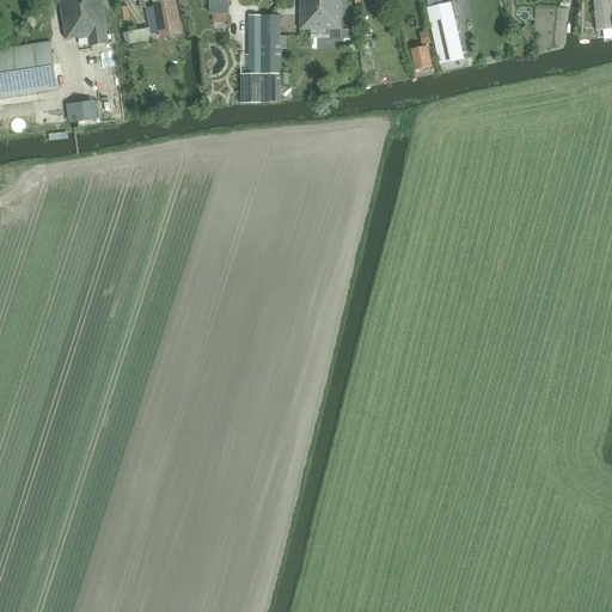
[(91,47),(109,43),(102,0),(57,0),(60,1),(66,40),(79,38),(79,40),(90,38),(91,47)]
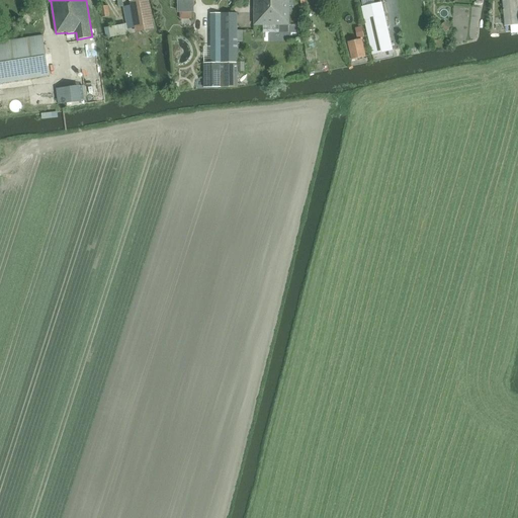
[(139,32),(152,30),(146,0),(135,0),(133,0),(139,32)]
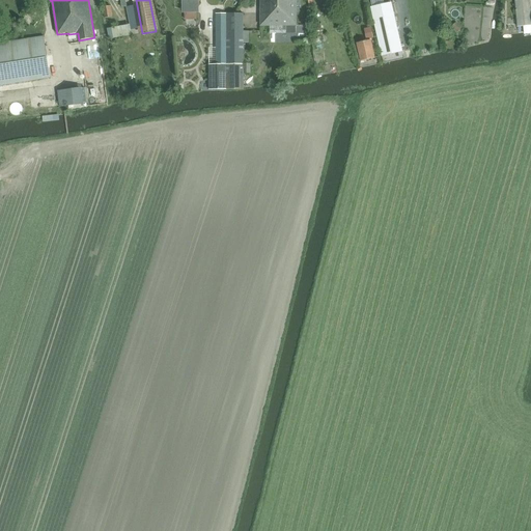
[(183,0),(183,12),(185,12),(197,12),(199,12),(198,0),(183,0)]
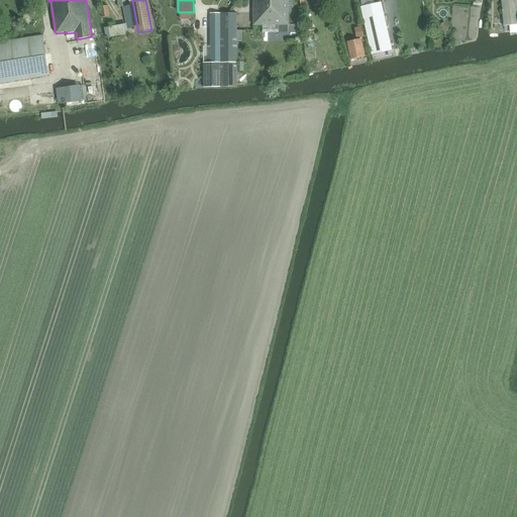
[(253,0),(254,26),(263,26),(289,25),(288,0),(253,0)]
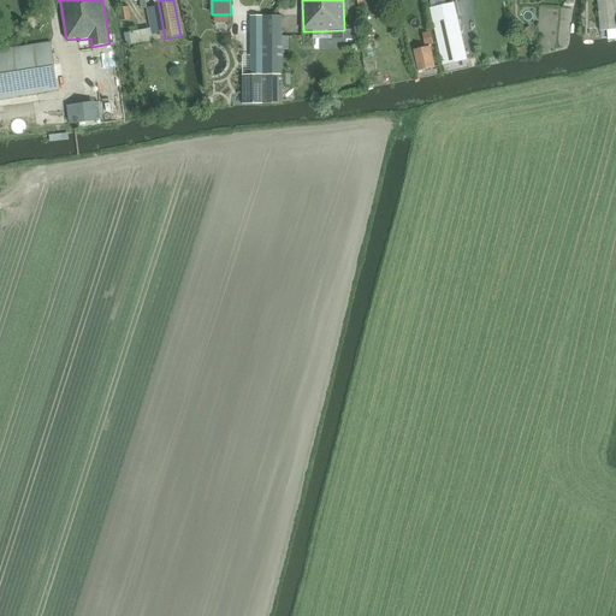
[(600,33),(615,30),(615,9),(615,0),(608,0),(598,1),(600,33)]
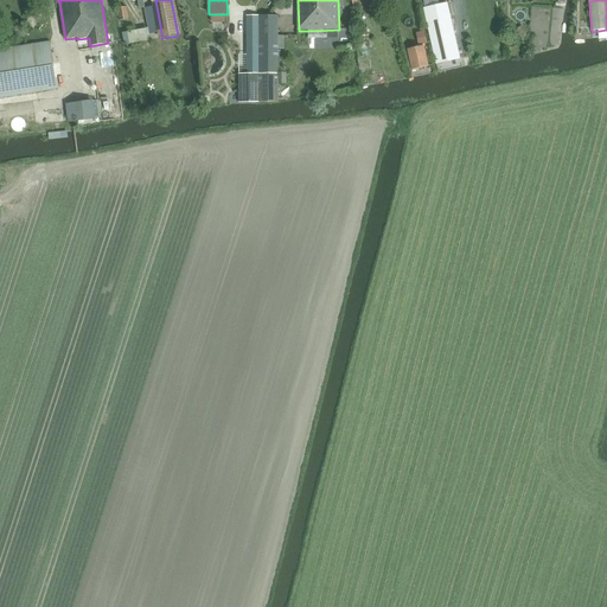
[(448,4),(425,8),(436,65),(460,59),(448,4)]
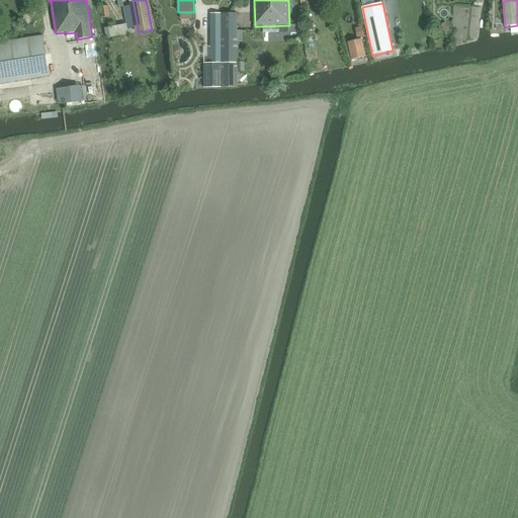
[(102,17),(109,17),(108,6),(100,6),(102,17)]
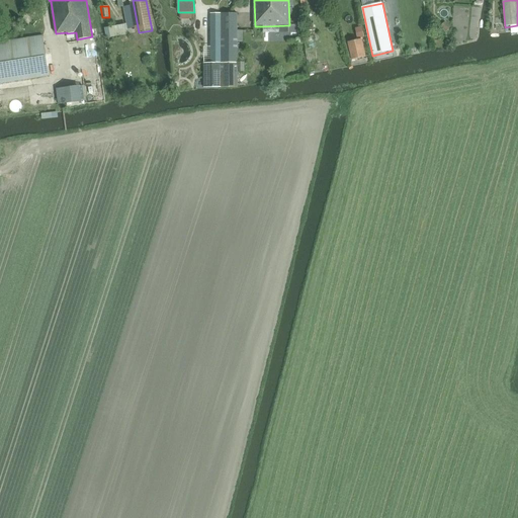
[(211,63),(205,63),(205,87),(223,87),(221,13),(210,14),(211,63)]
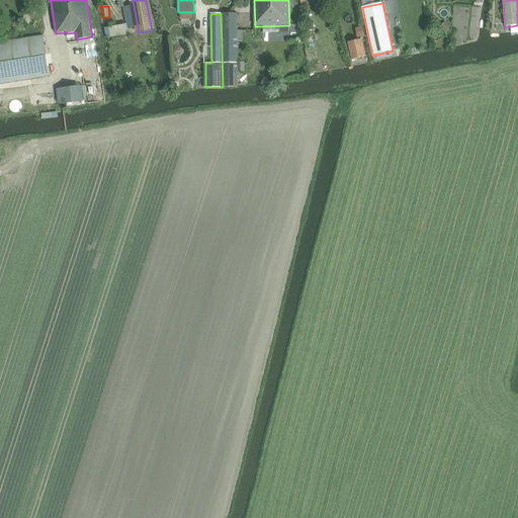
[(237,13),(221,13),(223,87),(239,87),(238,72),(238,63),(237,13)]
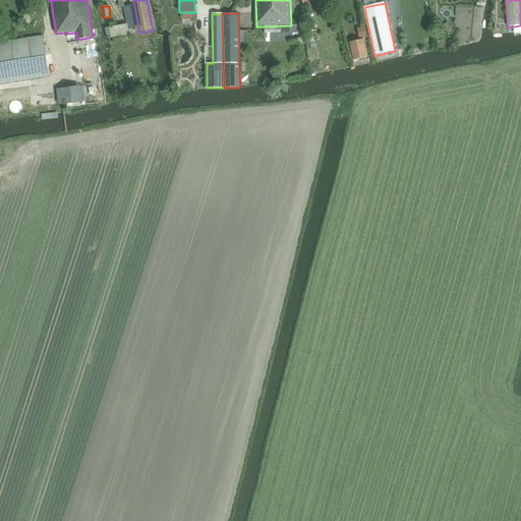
[(450,32),(453,27),(449,23),(445,27),(450,32)]
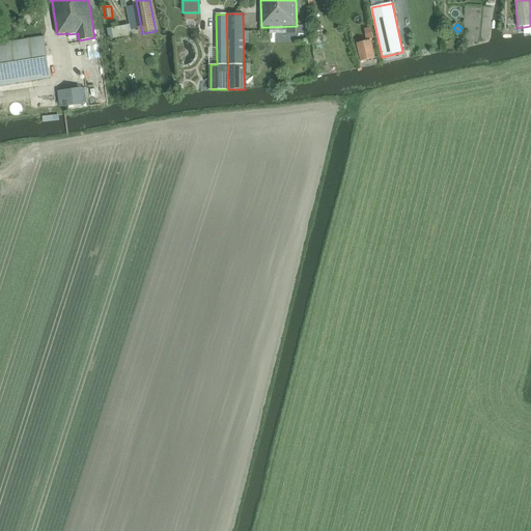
[(0,85),(51,78),(44,37),(0,44),(0,85)]
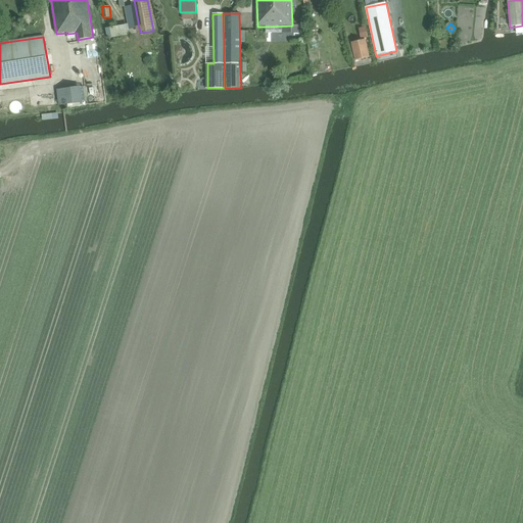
[(355,60),(370,57),(366,40),(351,43),(355,60)]
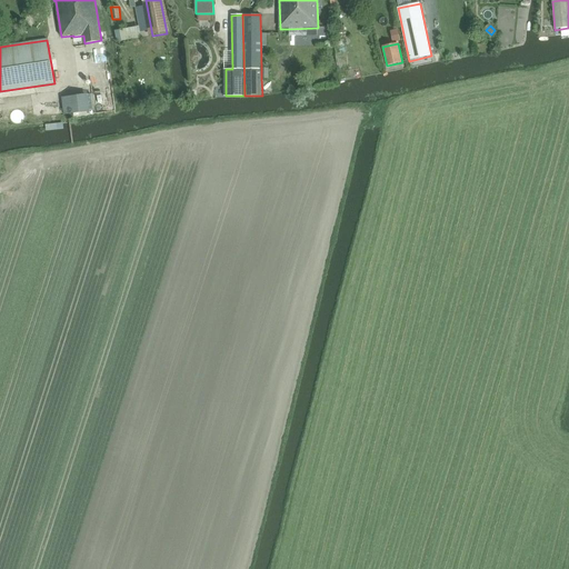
[(90,85),(60,89),(63,113),(95,109),(90,85)]
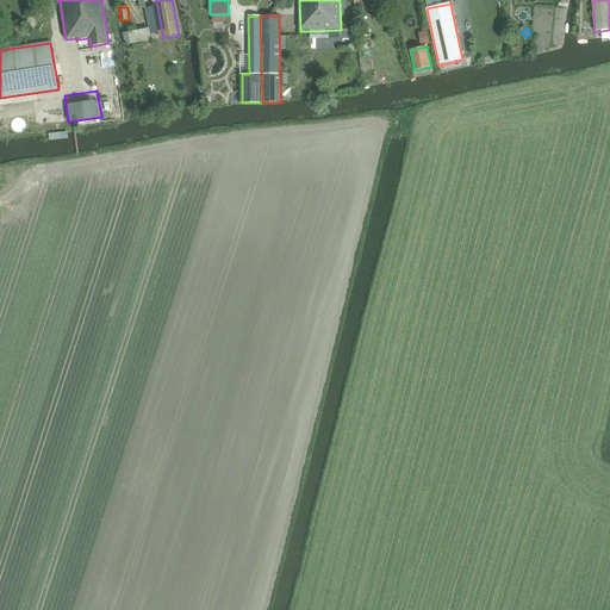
[(229,91),(229,101),(240,101),(240,91),(229,91)]
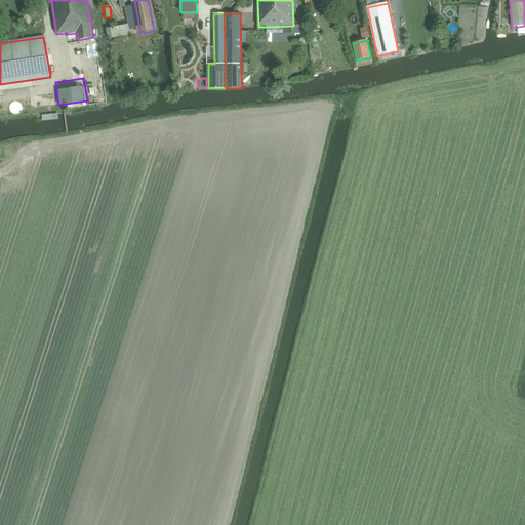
All buildings are outlined.
